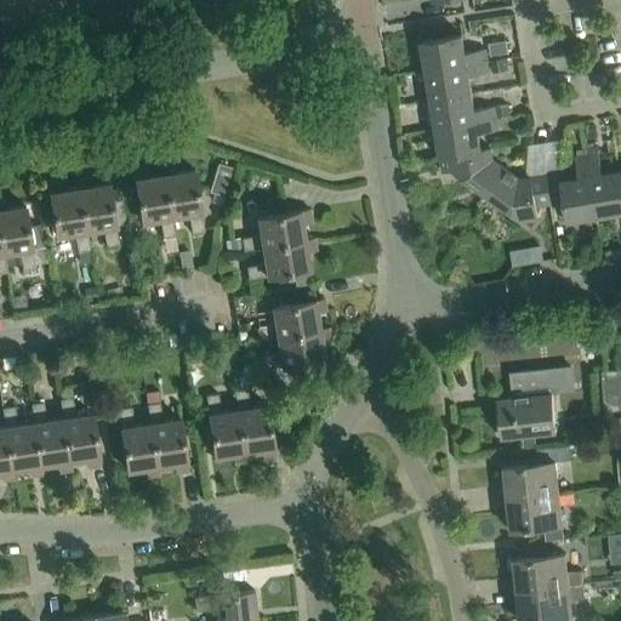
[(462,35),(421,43),(426,72),(486,62),(485,50),(465,53),(462,35)]
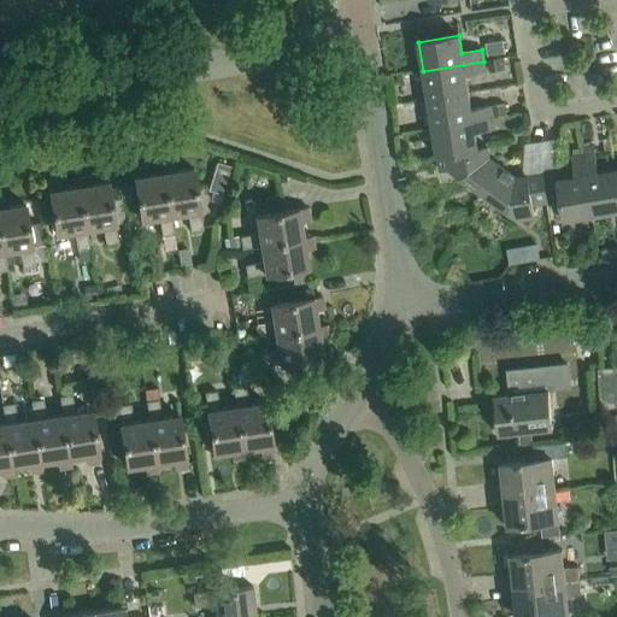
[(486,45),(487,56),(504,53),(501,42),(486,45)]
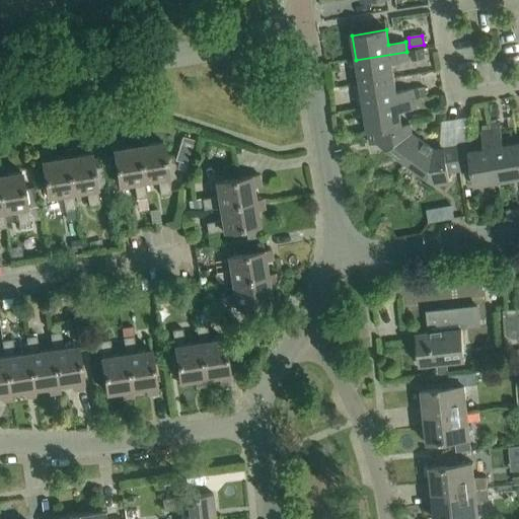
[(424,49),(411,50),(412,60),(425,59),(424,49)]
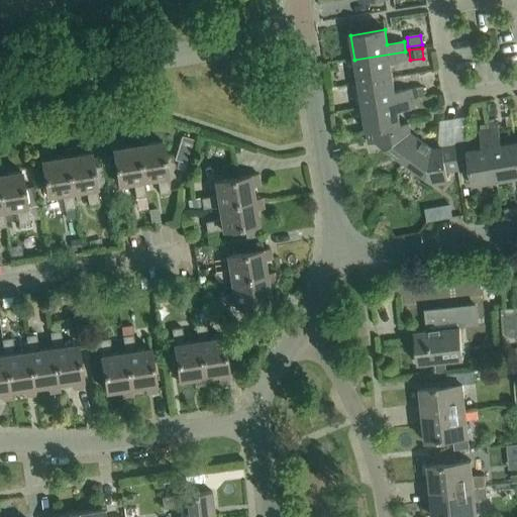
[(405,52),(354,60),(358,84),(392,78),(390,64),(407,61),(405,52)]
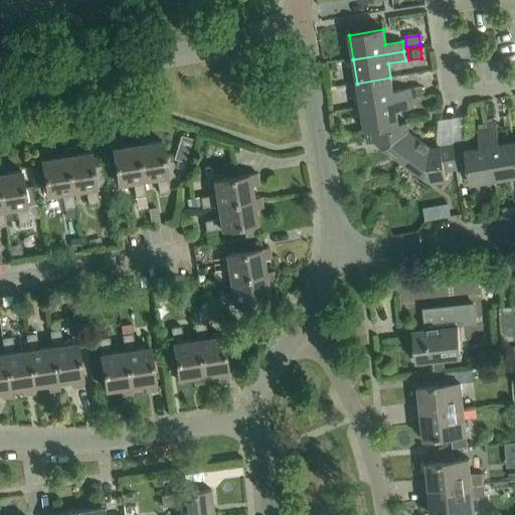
[(390,77),(357,83),(361,107),(411,99),(410,90),(393,93),(390,77)]
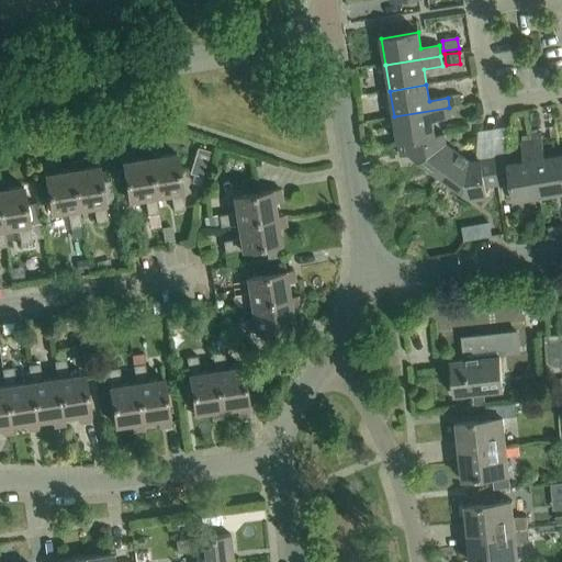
[(458,97),(448,98),(450,107),(460,105),(458,97)]
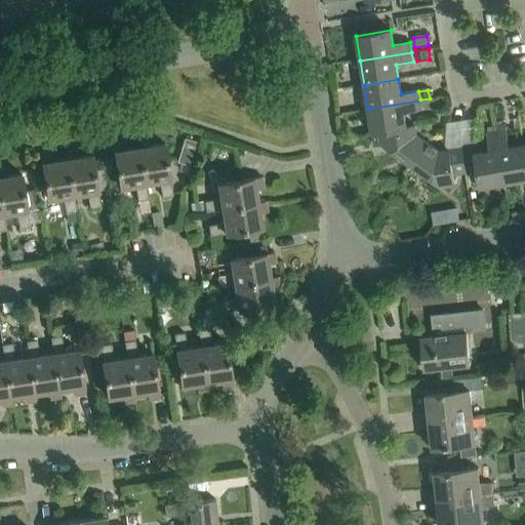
[(419,101),(368,109),(372,134),(380,133),(379,132),(406,128),(406,127),(404,113),(421,111),(419,101)]
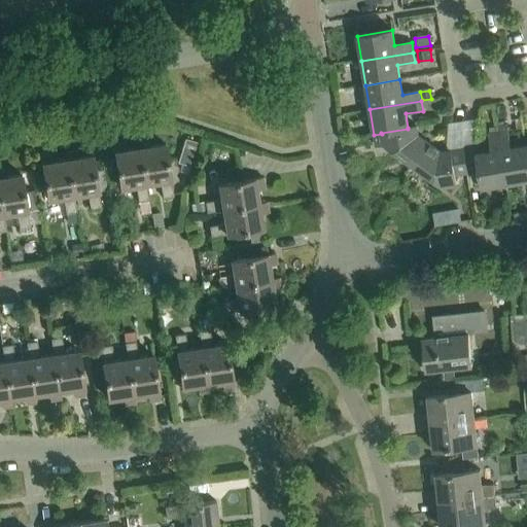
[(499,133),(498,133),(506,185),(526,181),(526,159),(525,146),(510,148),(507,132),(506,124),(498,126),(499,133)]
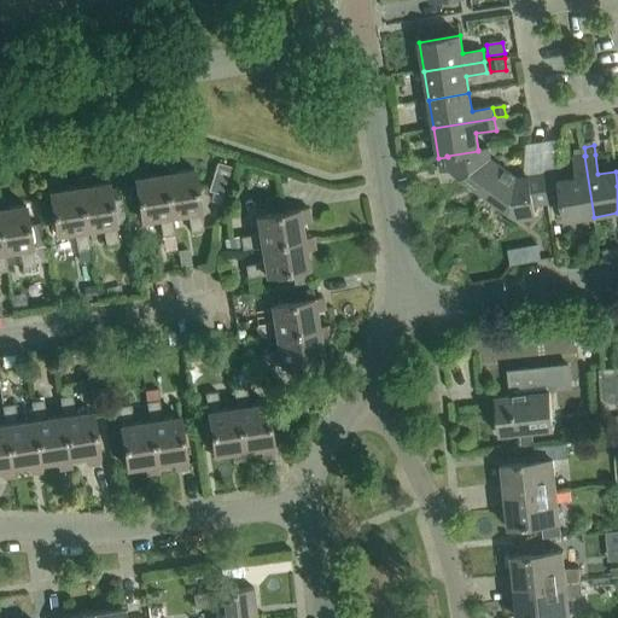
[(448,157),(438,158),(441,172),(449,170),(484,196),(503,169),(490,159),(488,149),(478,150),(478,151),(447,156),(448,157)]
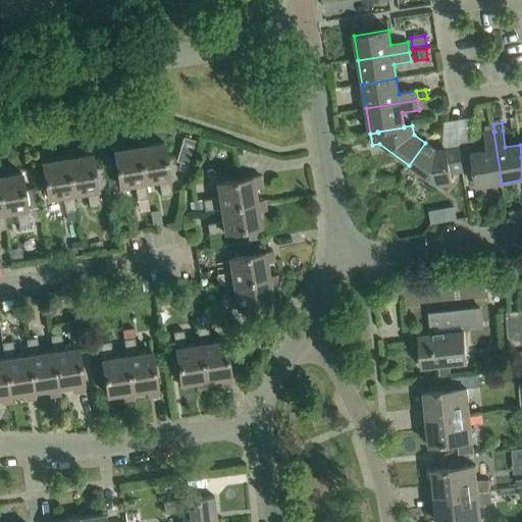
[(471,146),(458,148),(462,172),(474,171),(476,188),(502,184),(493,132),(491,133),(490,126),(483,127),(484,134),(483,134),(486,151),(472,153),(471,146)]
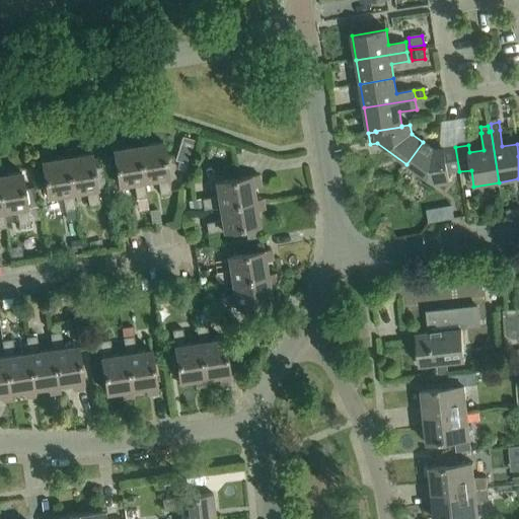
[(160,195),(171,194),(163,142),(149,144),(148,137),(137,138),(138,146),(143,182),(145,181),(158,179),(160,195)]
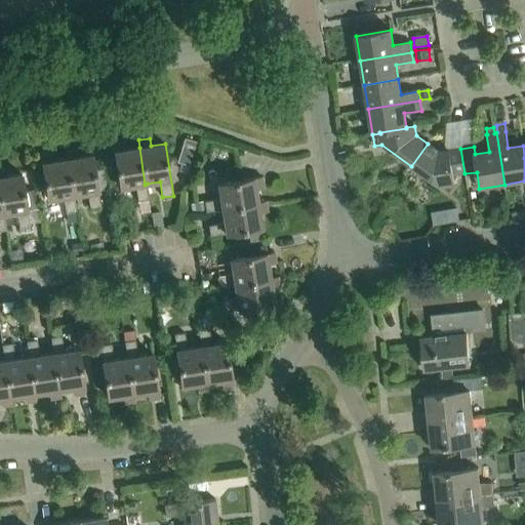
[(149,199),(147,184),(145,185),(139,148),(125,150),(124,142),(115,143),(122,188),(135,186),(138,201),(149,199)]
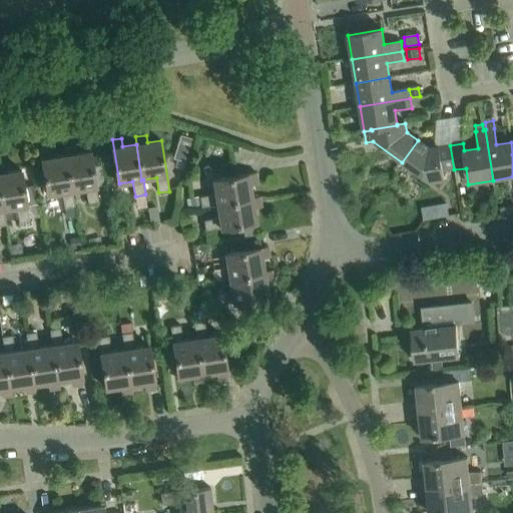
[(418,140),(402,162),(432,183),(444,181),(443,171),(454,169),(450,145),(429,148),(418,140)]
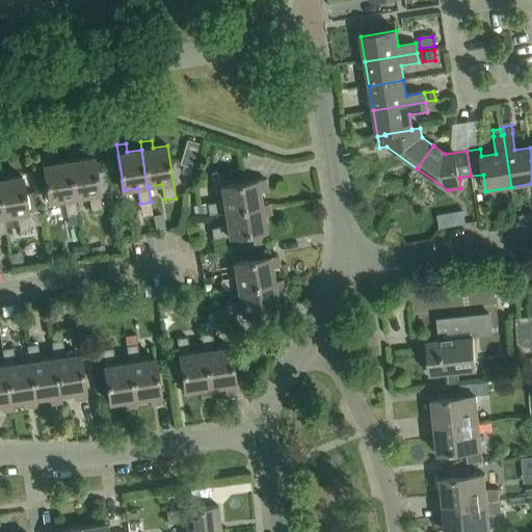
[(92,211),(103,209),(96,157),(79,159),(78,151),(65,153),(68,161),(73,197),(76,197),(90,195),(92,211)]
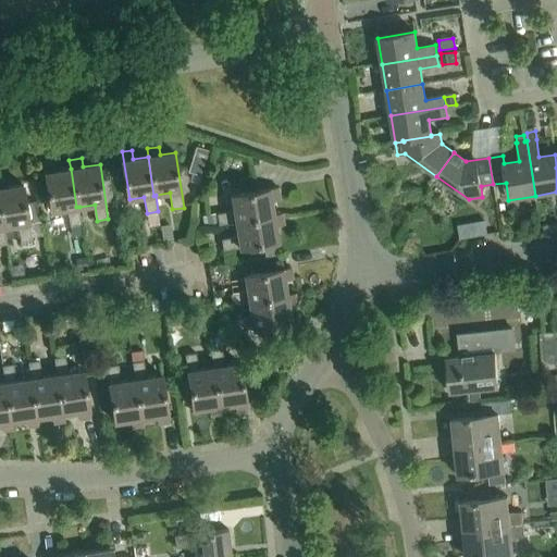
[(83,223),(79,207),(76,207),(71,169),(57,171),(56,163),(46,164),(52,211),(69,208),(71,224),(81,223),(83,223)]
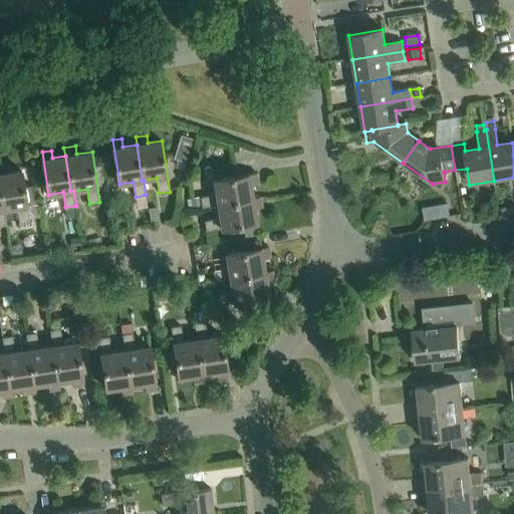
[(20,223),(29,222),(21,170),(6,172),(5,167),(0,167),(0,202),(1,210),(3,210),(17,208),(20,223)]
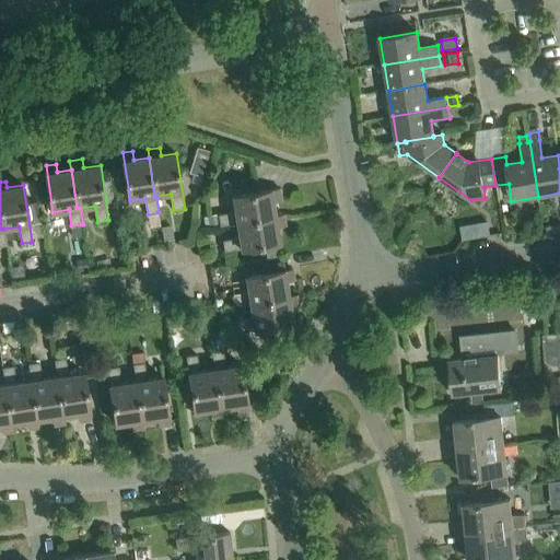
[(237,220),(278,214),(276,201),(282,200),(280,188),(234,195),(236,212),(220,214),(221,225),(237,223),(237,220)]
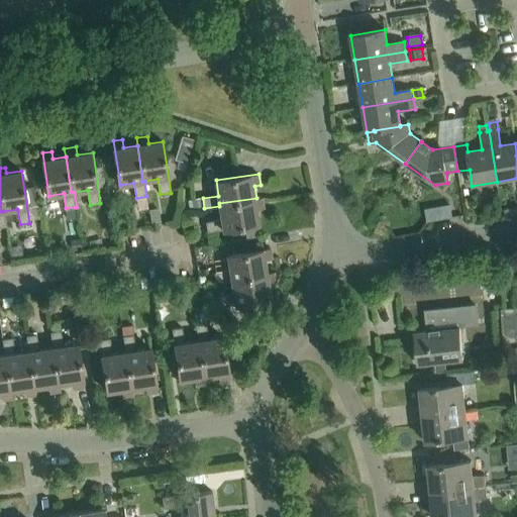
[(257,209),(264,208),(263,197),(256,198),(219,203),(219,206),(221,220),(207,222),(208,231),(260,224),(257,209)]
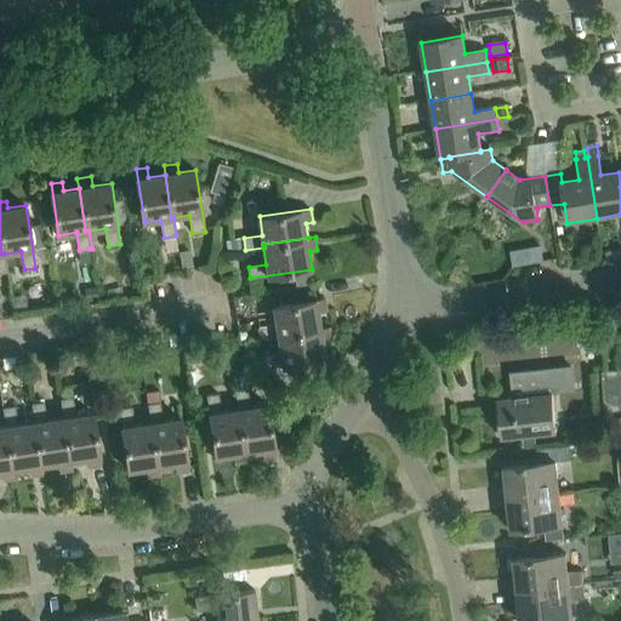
[(244,238),(227,240),(229,252),(245,250),(244,238)]
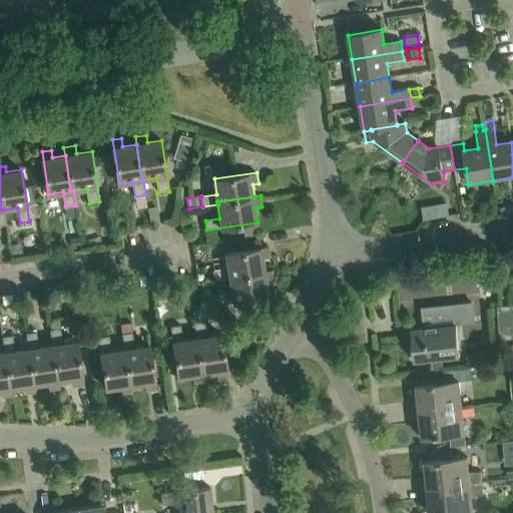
[(422,204),(424,215),(449,212),(447,200),(422,204)]
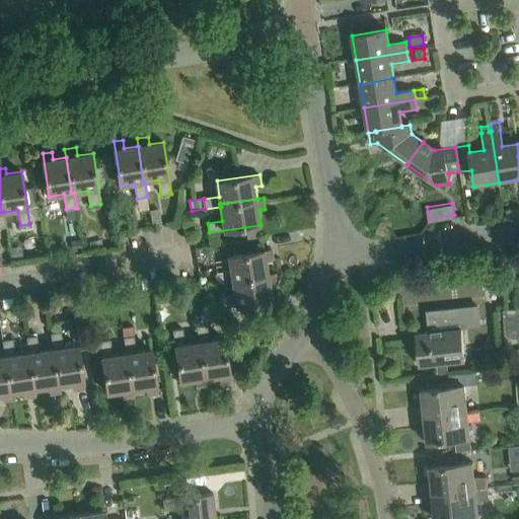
[(68,220),(76,218),(75,208),(66,209),(68,220)]
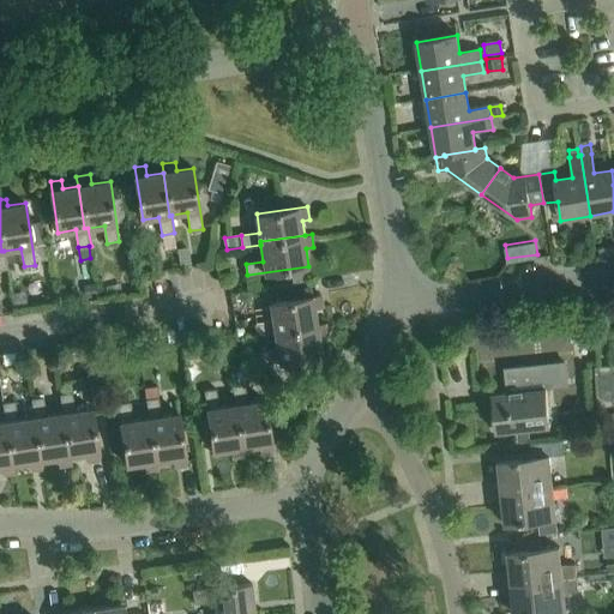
[(95,283),(85,286),(88,298),(97,296),(95,283)]
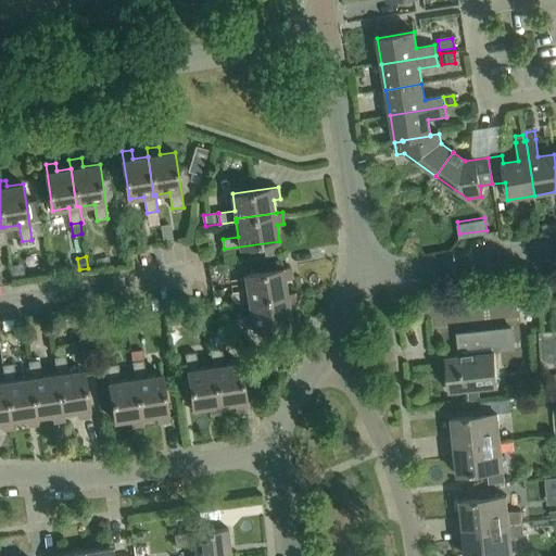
[(232,304),(249,302),(248,299),(287,293),(285,280),(292,279),(290,267),(244,274),(247,290),(231,292),(232,304)]
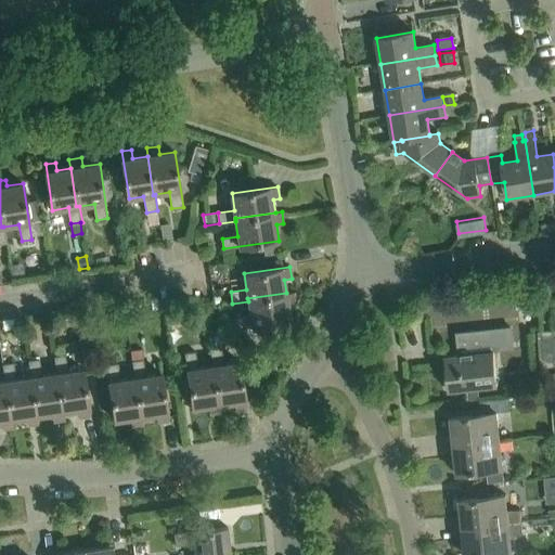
[(288,305),(296,304),(294,292),(286,293),(247,298),(248,301),(250,317),(234,319),(235,328),(291,321),(288,305)]
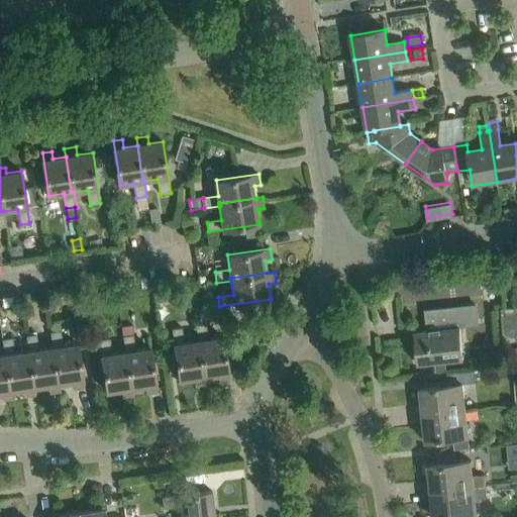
[(158,301),(174,299),(172,285),(156,288),(158,301)]
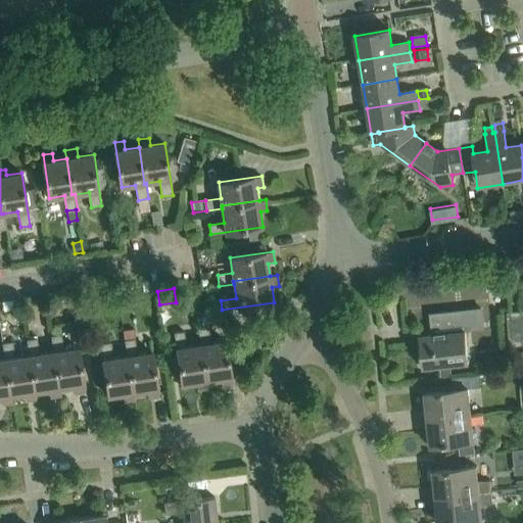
[(17,299),(4,302),(5,312),(18,308),(17,299)]
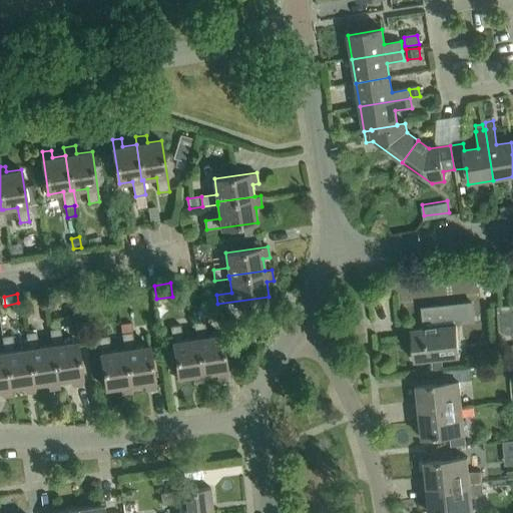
[(459,356),(456,325),(473,323),(471,303),(422,308),(424,328),(411,329),(414,360),(459,356)]
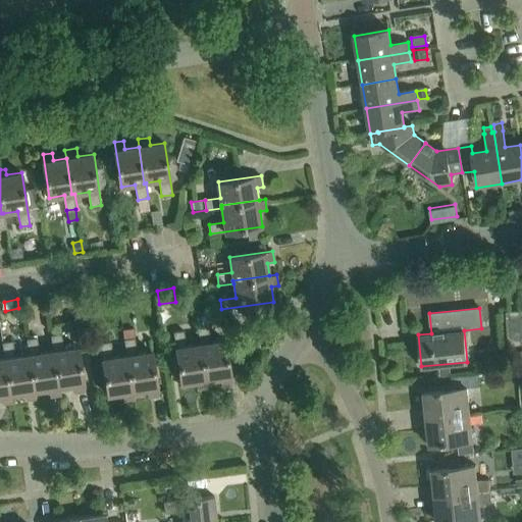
[(521,345),(518,311),(506,312),(508,346),(521,345)]
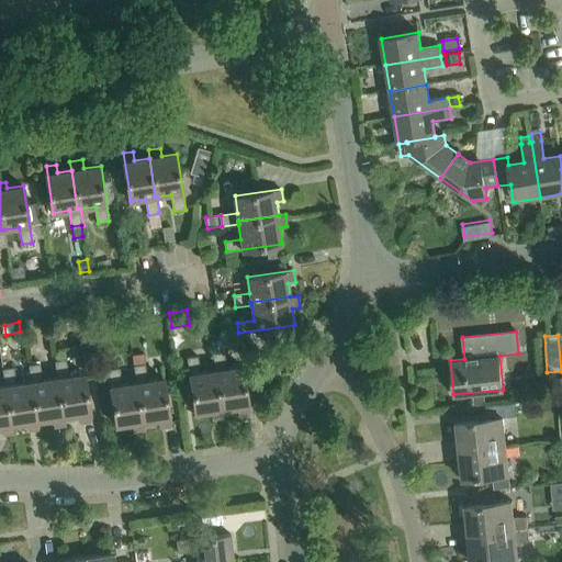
[(238,415),(250,413),(244,366),(226,368),(224,352),(213,355),(215,370),(222,409),(237,407),(238,415)]
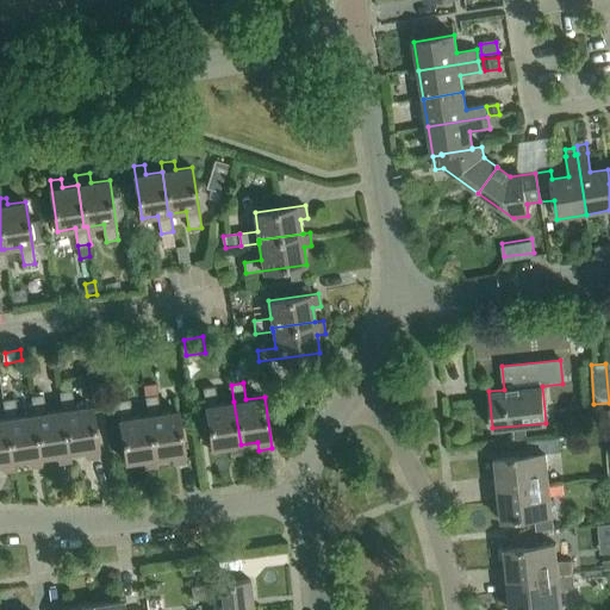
[(242,453),(241,444),(234,402),(218,404),(216,387),(203,388),(212,448),(229,446),(230,455),(242,453)]
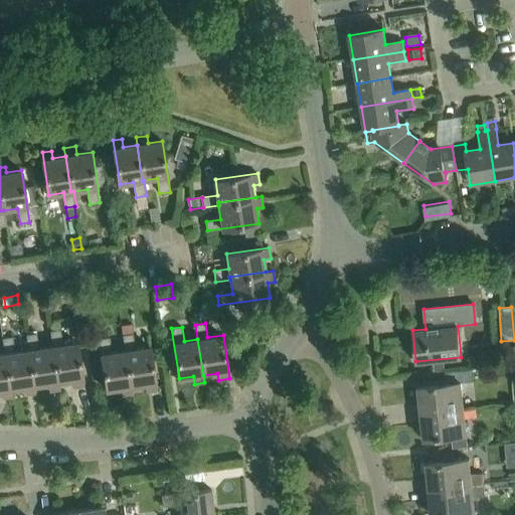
[(74,387),(83,386),(77,343),(63,344),(61,330),(50,331),(52,346),(55,346),(60,382),(73,380),(74,387)]
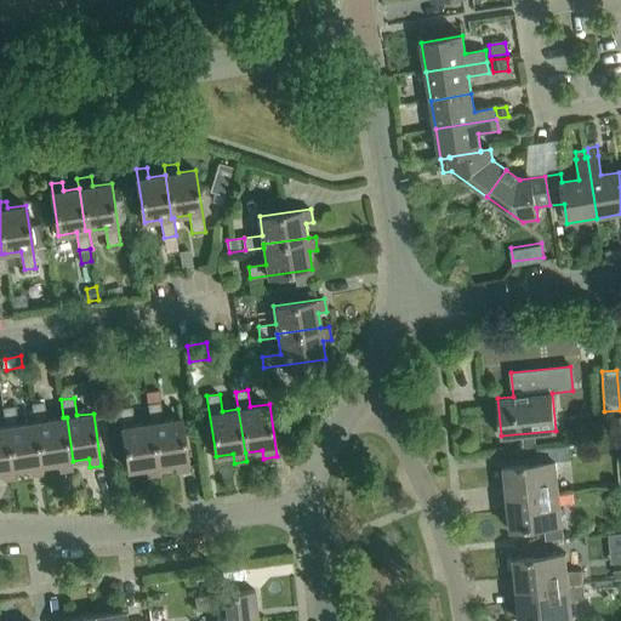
[(74,469),(73,461),(67,417),(63,417),(47,420),(45,402),(32,403),(34,421),(38,421),(44,465),(60,462),(61,471),(74,469)]
